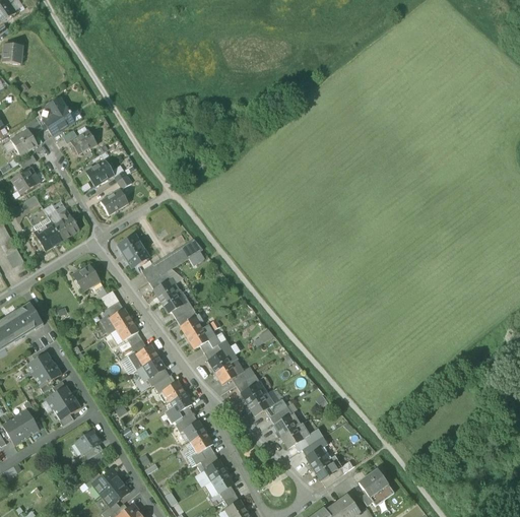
[(0,22),(15,12),(7,0),(0,0),(0,22)]
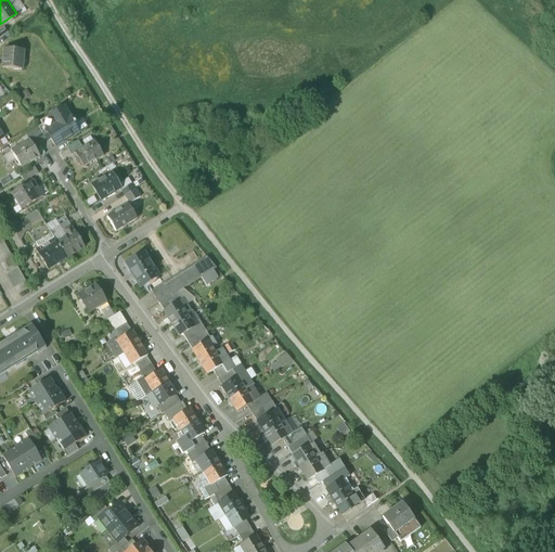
[(8,0),(16,13),(20,12),(17,10),(24,5),(20,0),(8,0)]
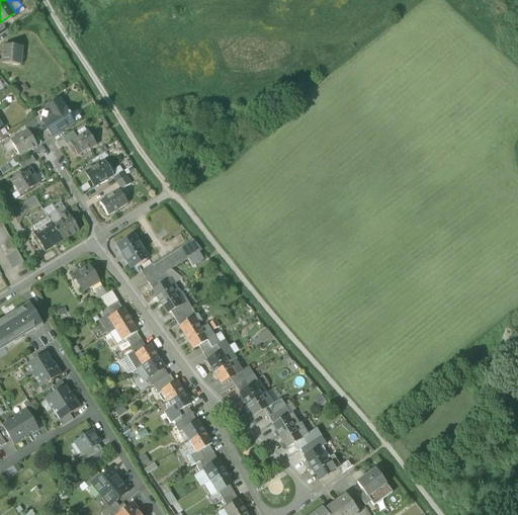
[(2,61),(20,63),(22,45),(4,43),(2,61)]
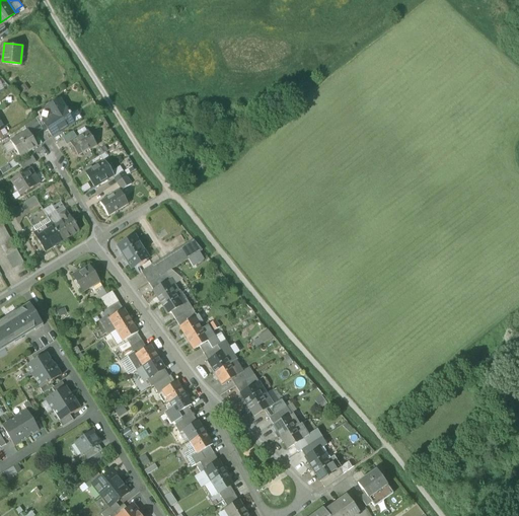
[(39,115),(42,119),(65,104),(60,96),(38,111),(39,115)]
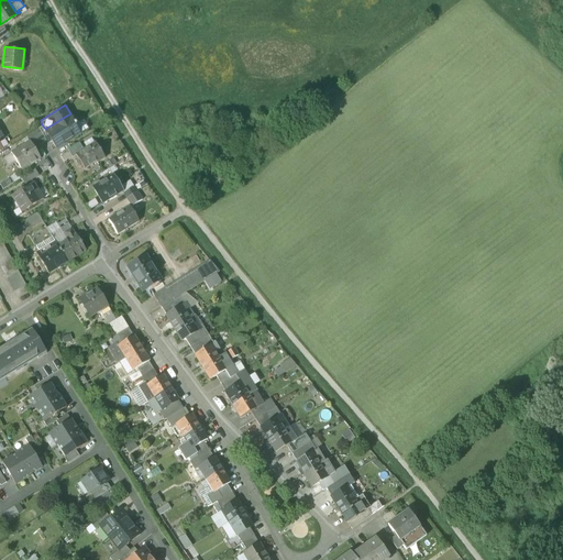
[(76,121),(70,113),(45,129),(50,136),(56,146),(57,145),(66,140),(80,131),(75,123),(76,122),(76,121)]
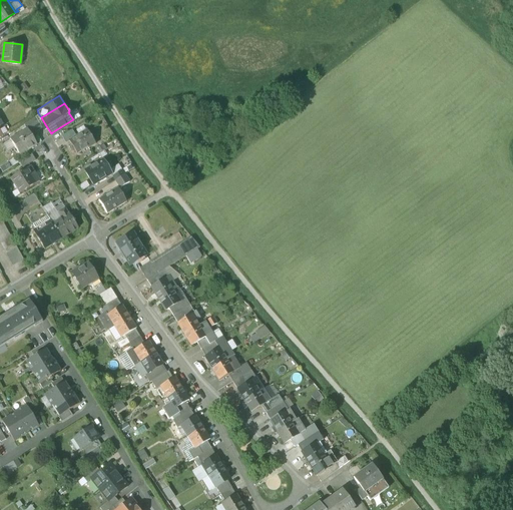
[(75,106),(69,110),(69,111),(68,112),(73,119),(80,114),(75,106)]
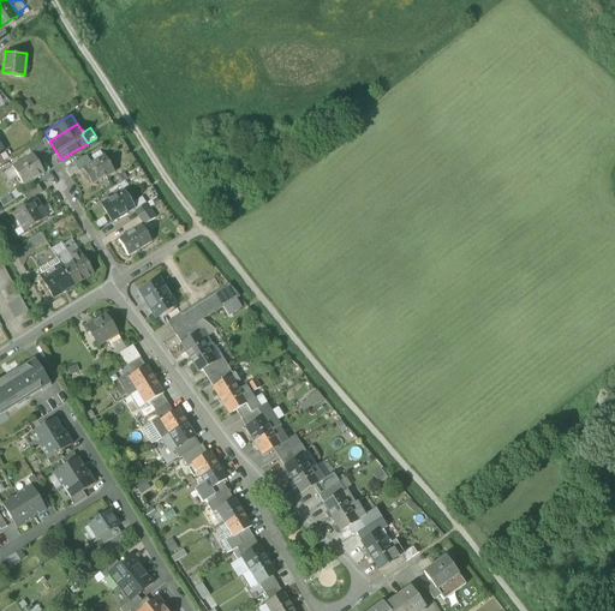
[(46,136),(42,138),(51,151),(54,149),(49,141),(46,136)]
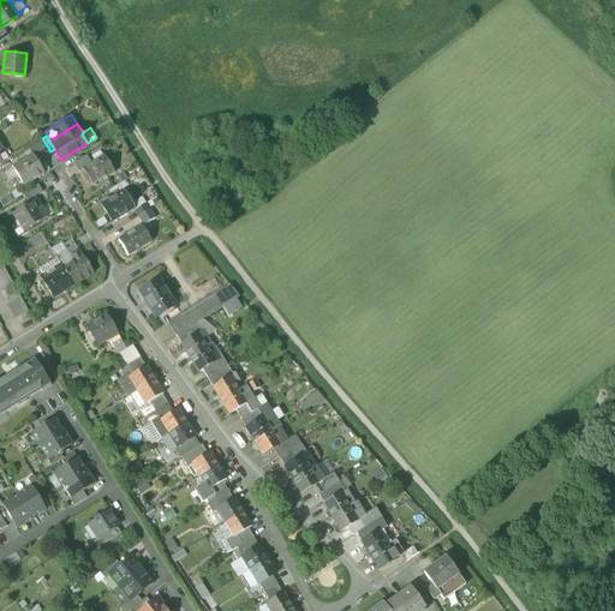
[(42,138),(36,142),(45,155),(51,151),(42,138)]
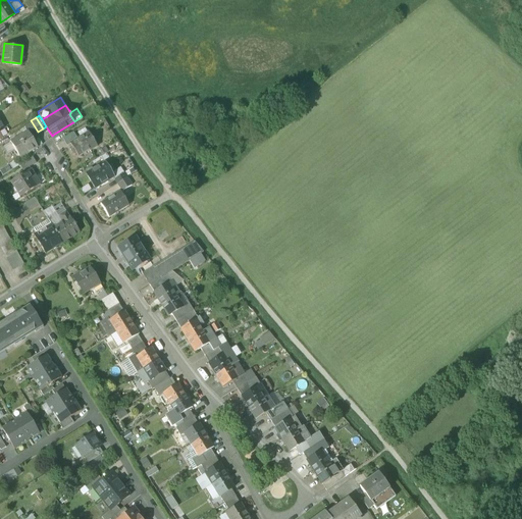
[(0,118),(0,134),(1,136),(0,136),(0,137),(0,138),(11,132),(7,124),(4,125),(0,118)]
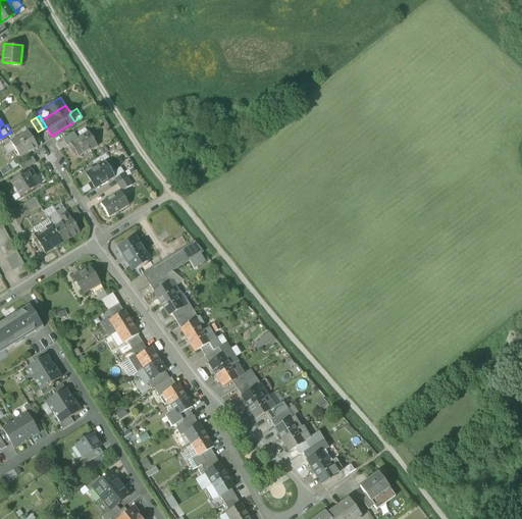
[(32,135),(38,132),(31,120),(24,123),(28,128),(32,135)]
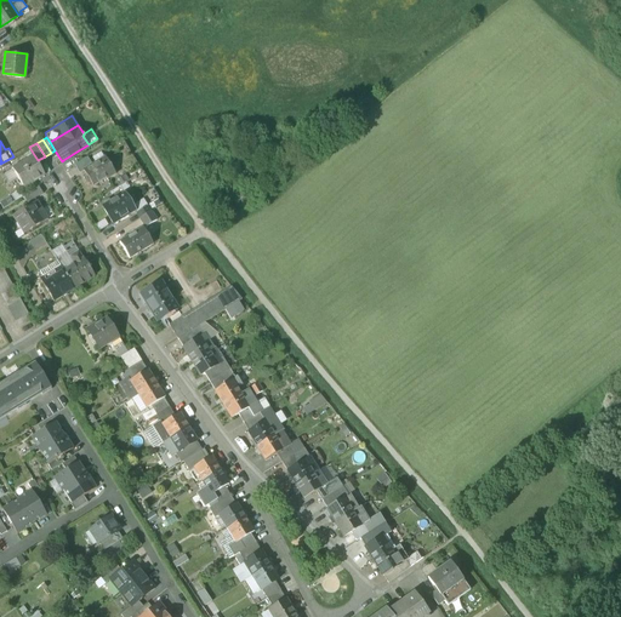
[(92,155),(96,160),(104,155),(101,149),(92,155)]
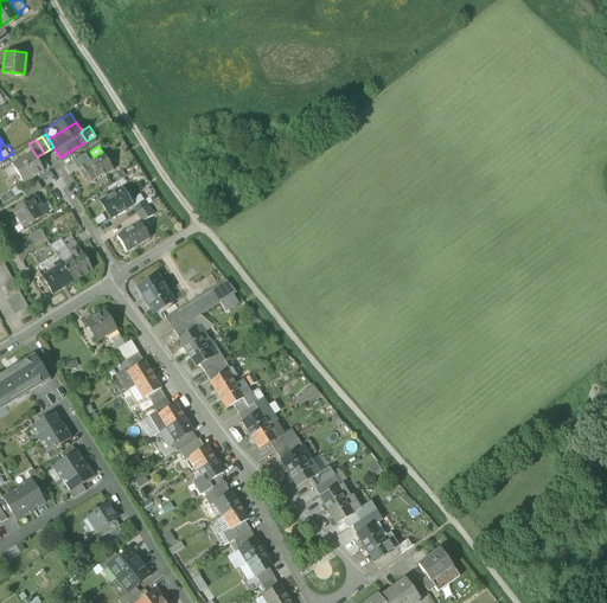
[(18,171),(24,180),(44,168),(37,156),(32,149),(12,162),(18,171)]
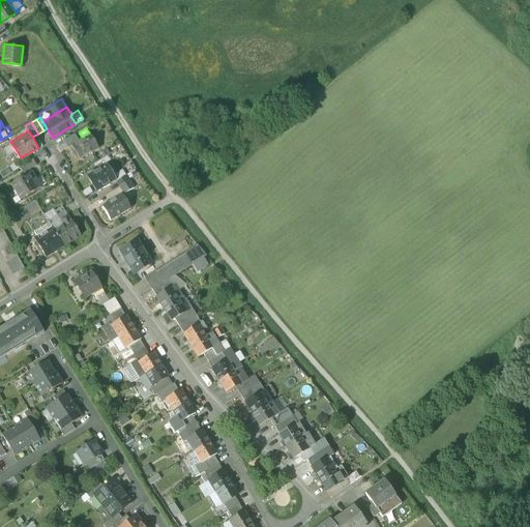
[(62,132),(54,137),(57,143),(66,137),(62,132)]
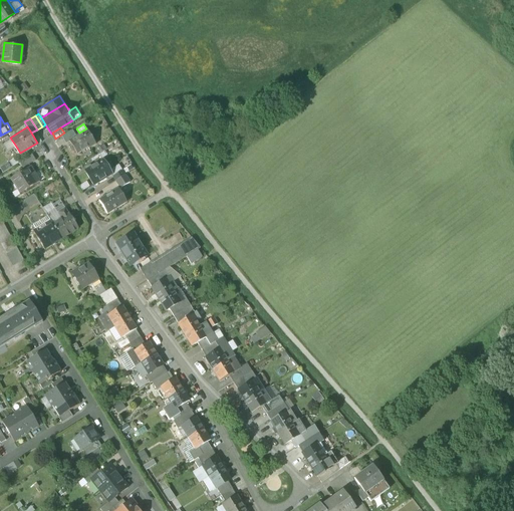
[(69,140),(77,152),(88,145),(88,146),(95,142),(87,128),(86,129),(79,133),(76,135),(69,139),(69,140)]
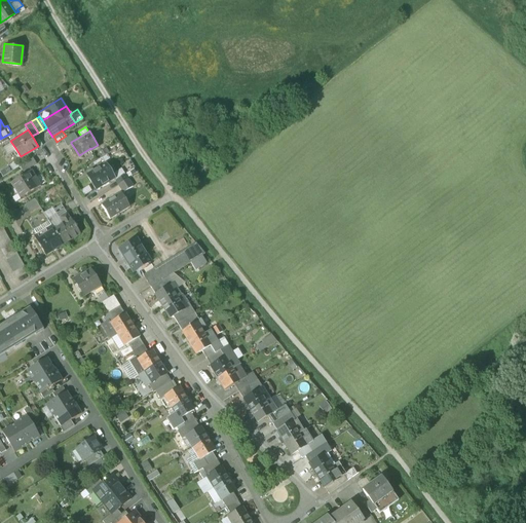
[(64,138),(68,145),(71,143),(71,142),(78,138),(74,132),(64,138)]
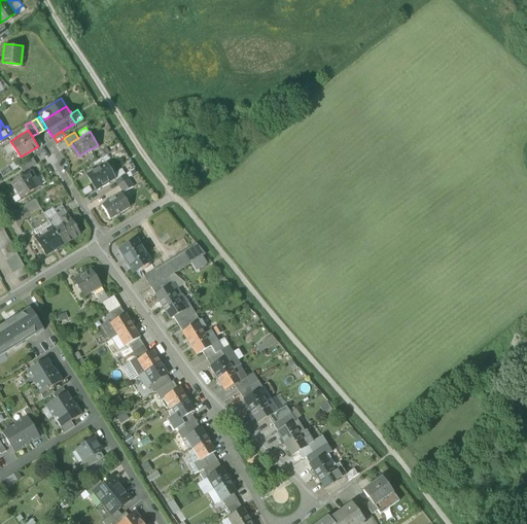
[(7,153),(15,148),(10,141),(2,146),(7,153)]
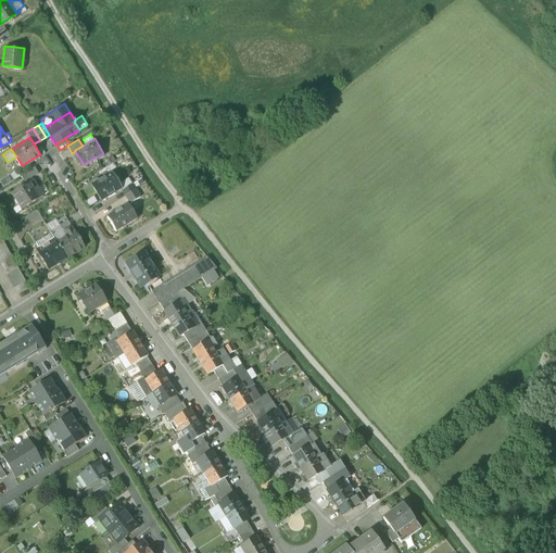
[(21,173),(25,179),(38,171),(35,165),(21,173)]
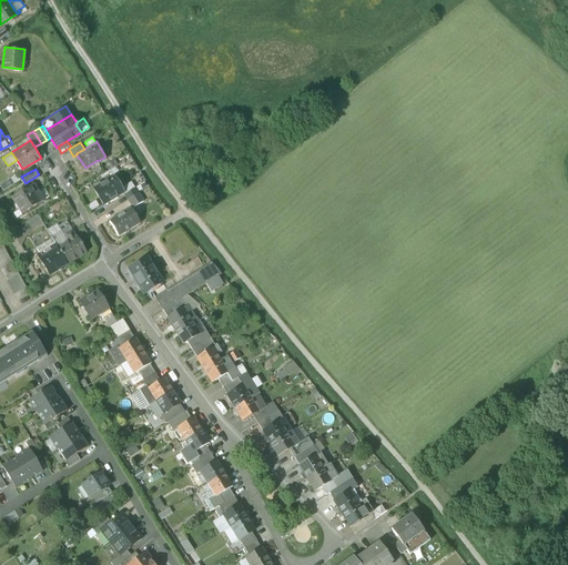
[(94,188),(103,202),(124,190),(114,174),(94,188)]
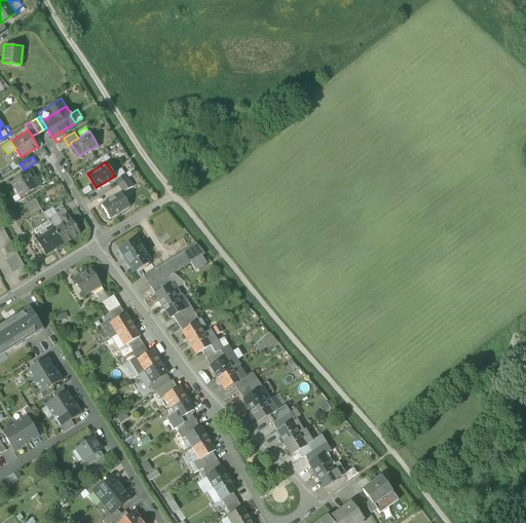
[(0,169),(0,170),(3,175),(13,169),(10,162),(0,169)]
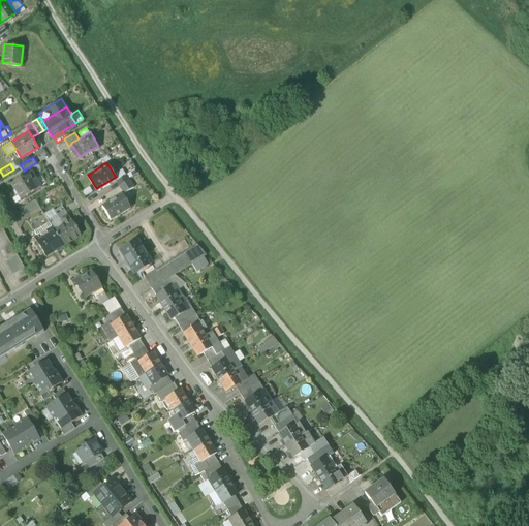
[(114,172),(118,178),(126,173),(122,167),(114,172)]
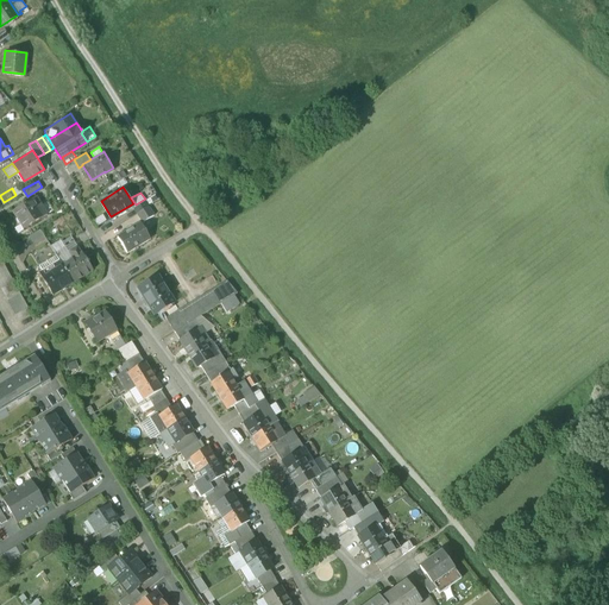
[(13,208),(24,226),(46,212),(36,195),(13,208)]
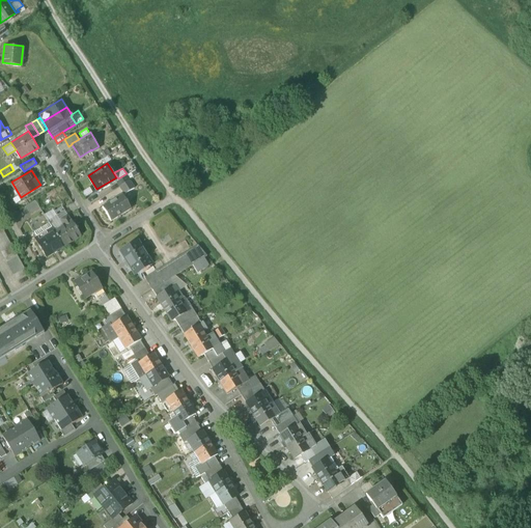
[(117,178),(120,184),(131,177),(128,172),(127,173),(118,178),(117,178)]
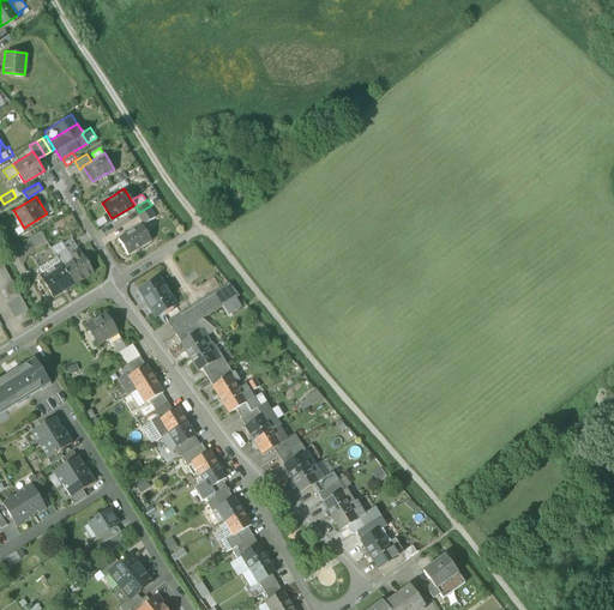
[(156,215),(151,205),(139,212),(145,221),(156,215)]
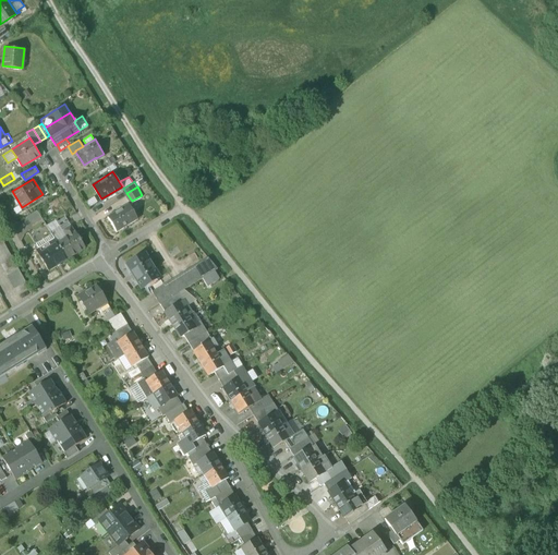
[(84,201),(88,206),(98,200),(94,194),(84,201)]
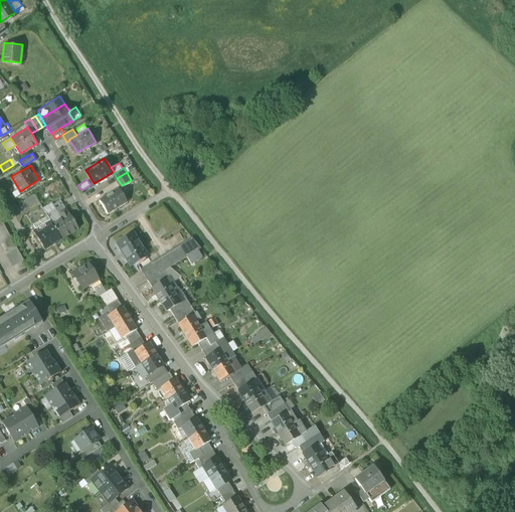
[(100,198),(108,211),(127,200),(119,187),(100,198)]
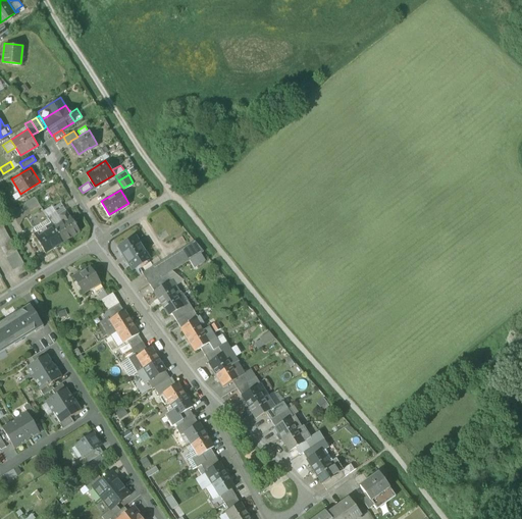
[(24,202),(31,212),(41,206),(35,195),(24,202)]
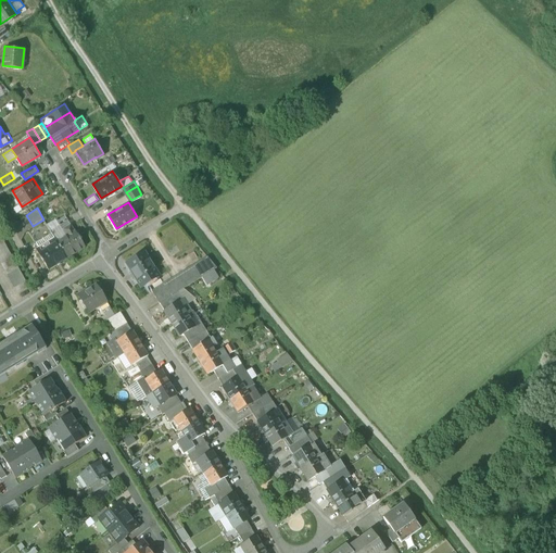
[(60,223),(57,216),(46,223),(51,231),(54,237),(57,240),(66,234),(63,227),(62,228),(59,224),(60,223)]
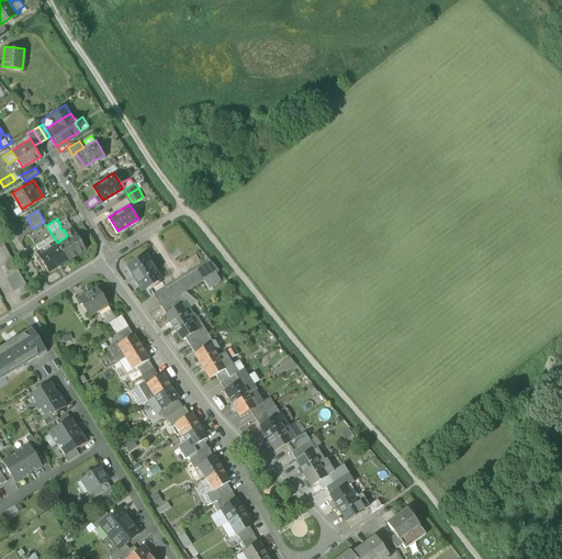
[(67,236),(57,243),(67,259),(86,248),(76,232),(75,232),(71,225),(64,230),(67,236)]
